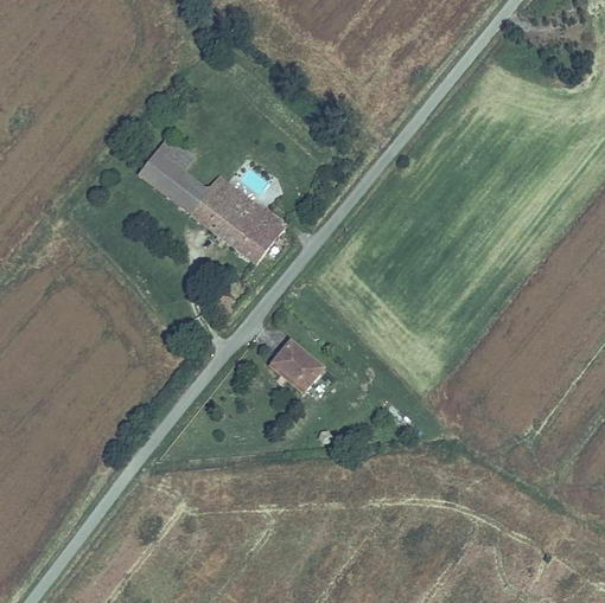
[(137,175),(176,204),(195,180),(184,171),(193,155),(166,136),(137,175)]
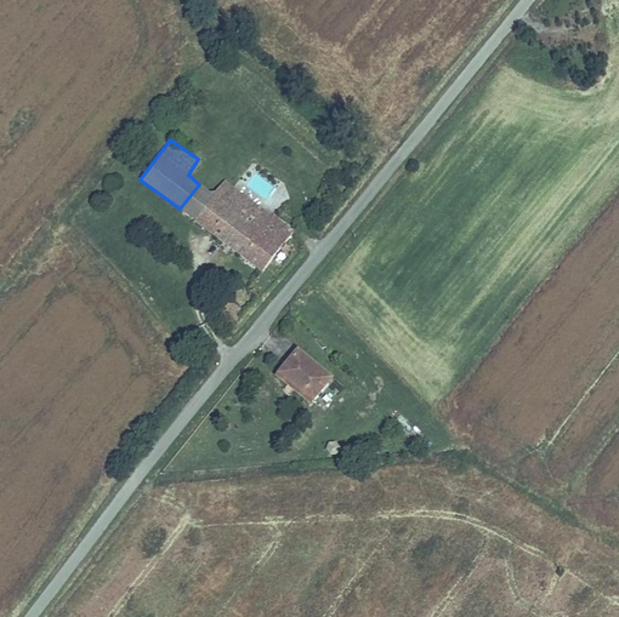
[(199,184),(180,209),(260,267),(289,228),(270,213),(267,216),(259,209),(248,221),(217,199),(199,184)]
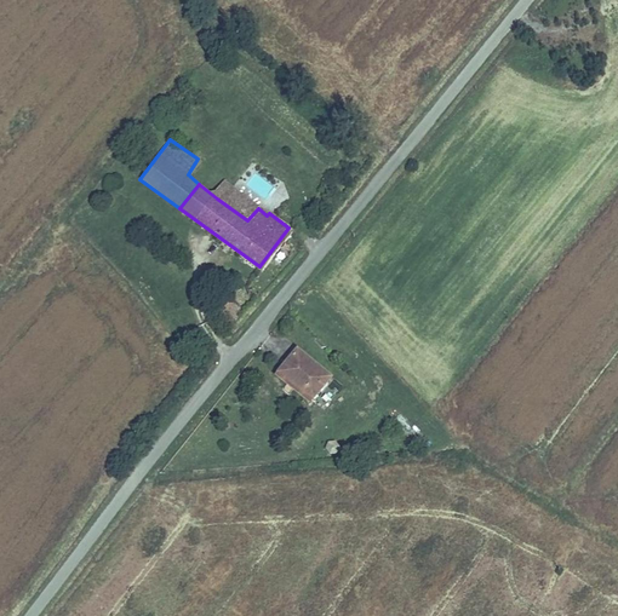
[(247,220),(258,208),(228,186),(217,199),(247,220)]
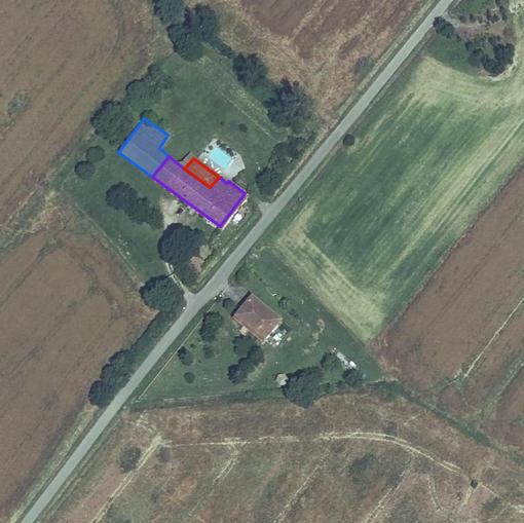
[(194,264),(199,259),(183,246),(179,251),(194,264)]
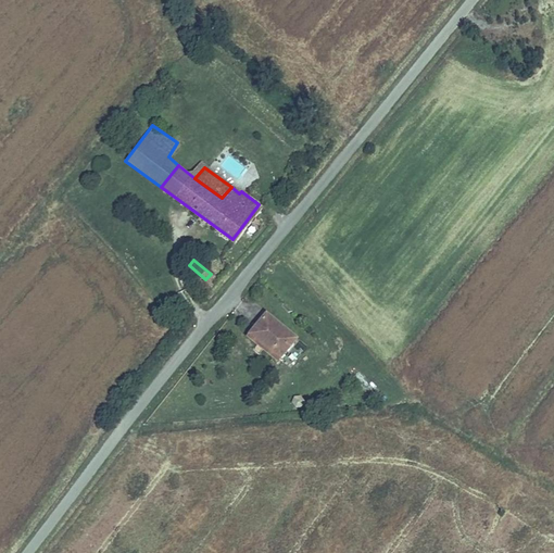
[(244,335),(275,360),(292,338),(263,314),(244,335)]
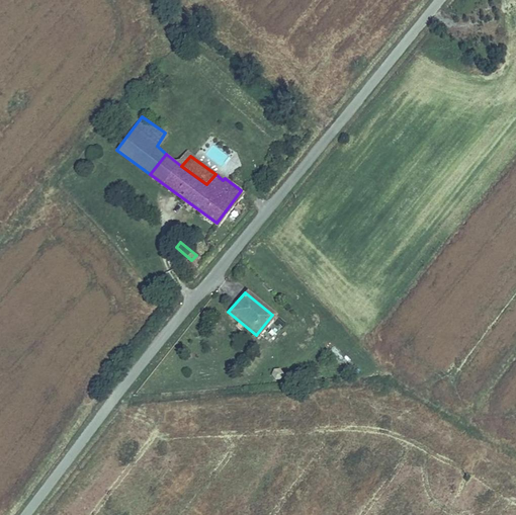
All buildings are outlined.
